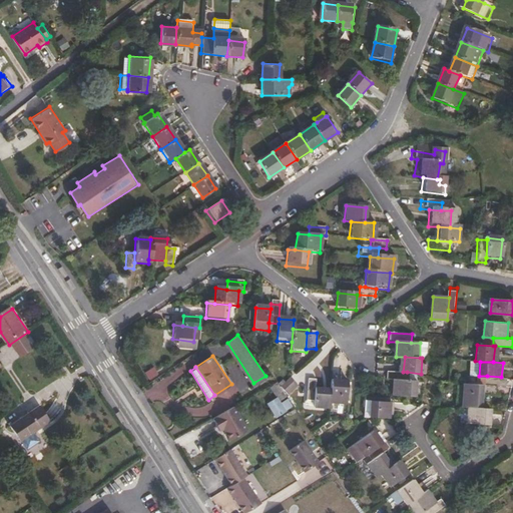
[(403,372),(386,371),(386,380),(394,381),(406,381),(407,372),(403,372)]
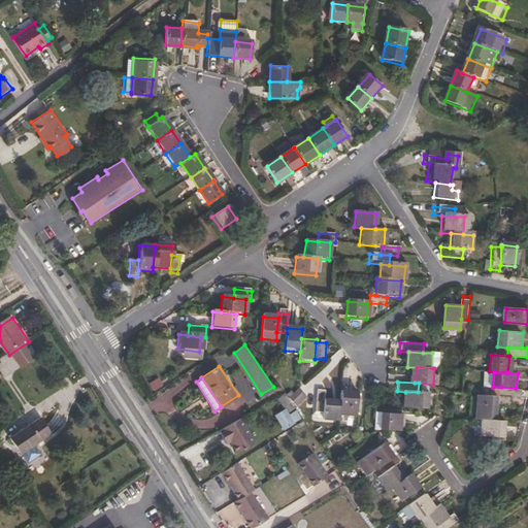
[(500,397),(506,397),(525,398),(526,389),(516,388),(501,387),(500,397)]
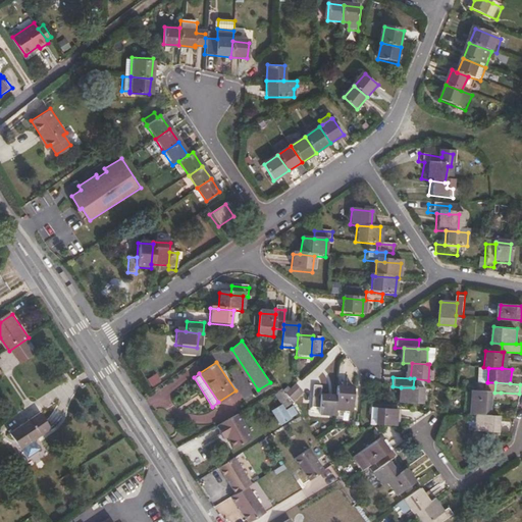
[(284,392),(292,403),(304,395),(296,383),(284,392)]
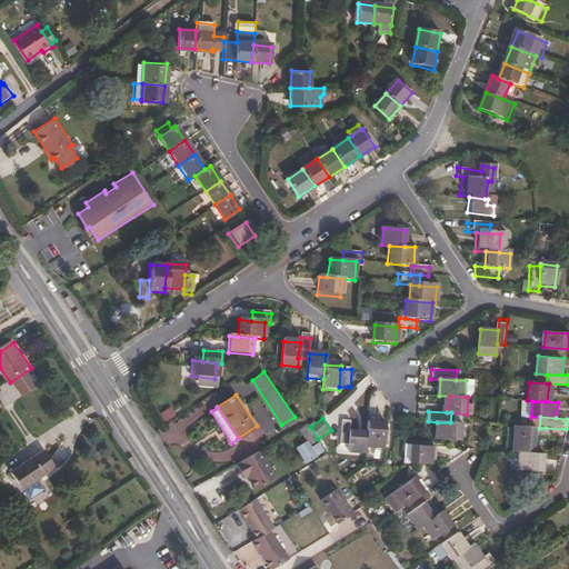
[(349,448),(350,435),(351,422),(342,421),(339,447),(349,448)]
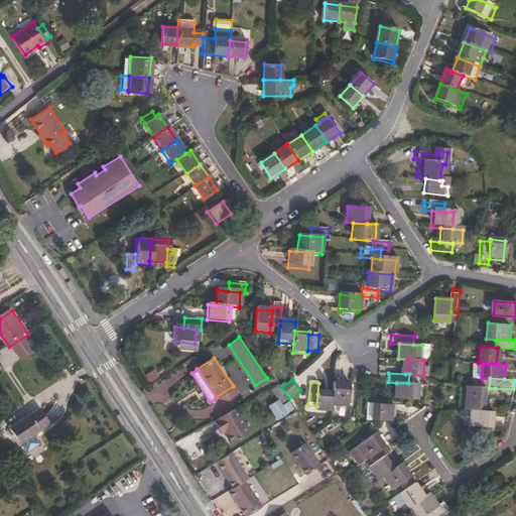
[(408,383),(396,383),(395,399),(417,401),(418,383),(408,383)]
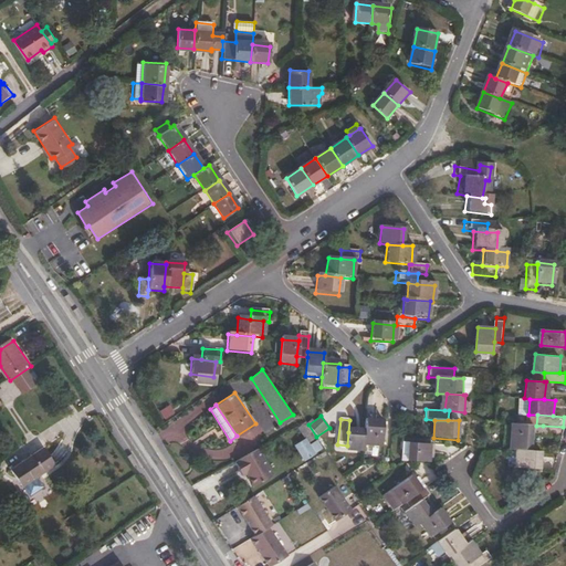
[(365,433),(364,447),(380,448),(383,423),(366,421),(365,433)]
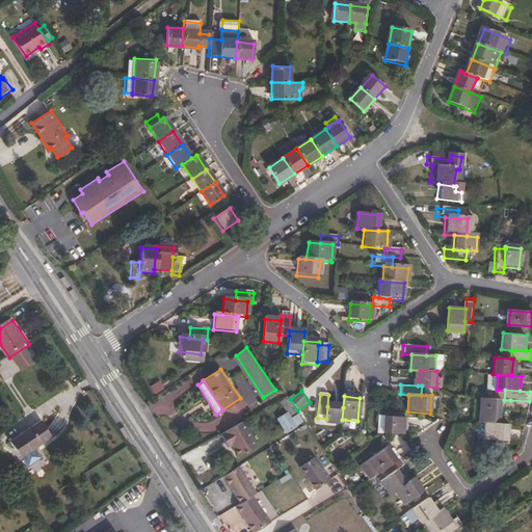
[(484,423),(499,425),(501,406),(487,405),(488,399),(481,398),(480,423),(484,423)]
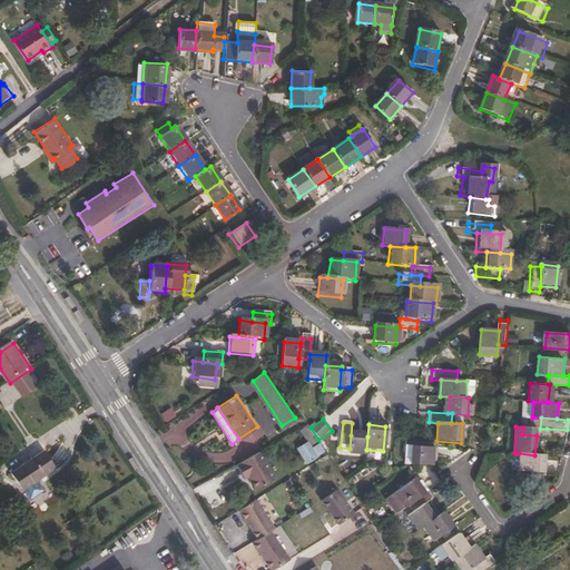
[(546,436),(547,429),(540,429),(523,428),(522,434),(537,435),(546,436)]
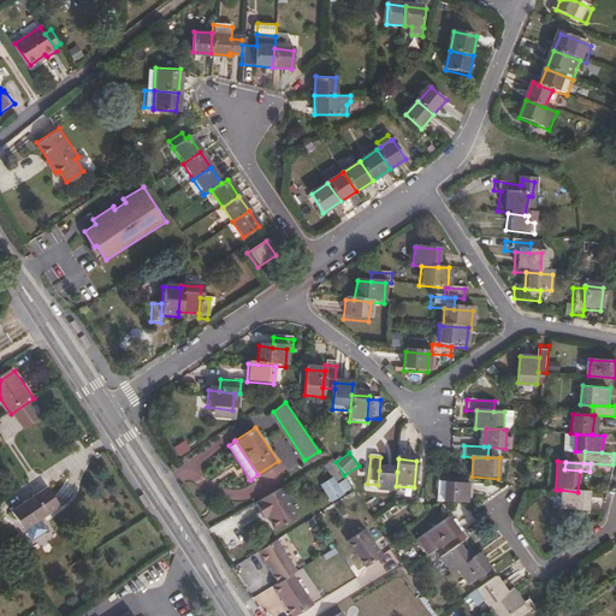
[(396,486),(397,472),(379,471),(378,485),(377,492),(396,495),(396,486)]
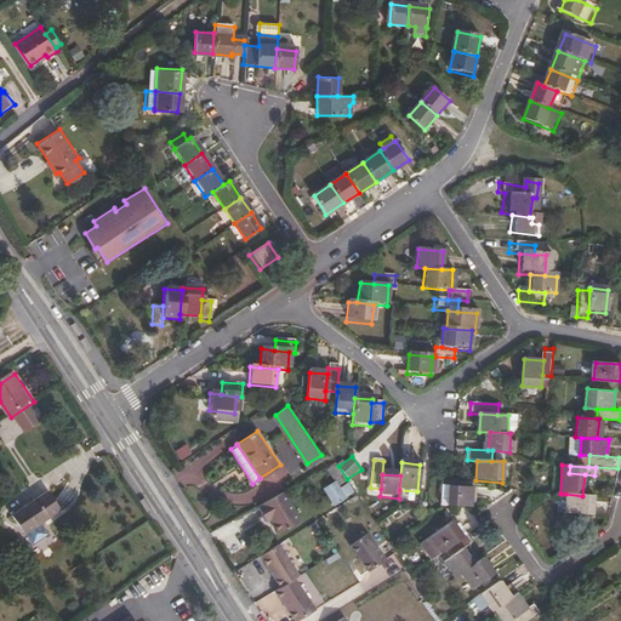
[(340,479),(329,486),(339,501),(355,491),(349,482),(345,486),(340,479)]
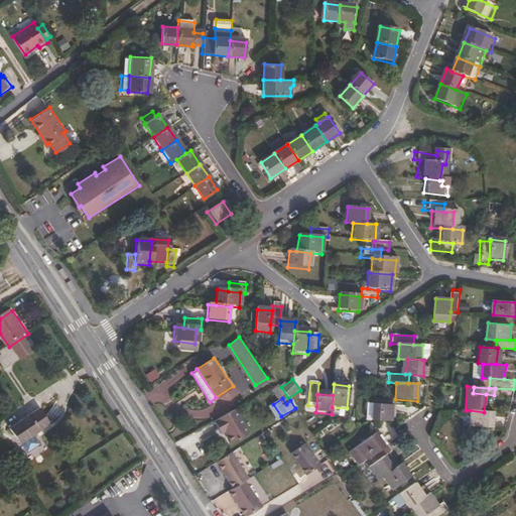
[(368,419),(372,419),(391,422),(392,407),(369,404),(368,419)]
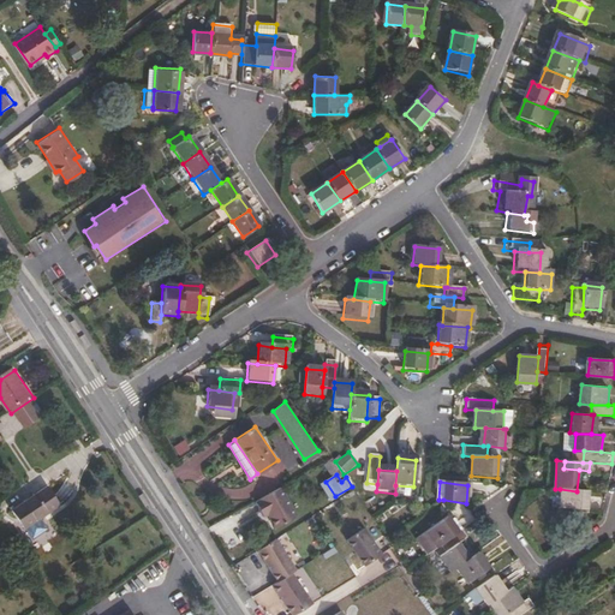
[(58,483),(29,502),(41,519),(69,501),(58,483)]
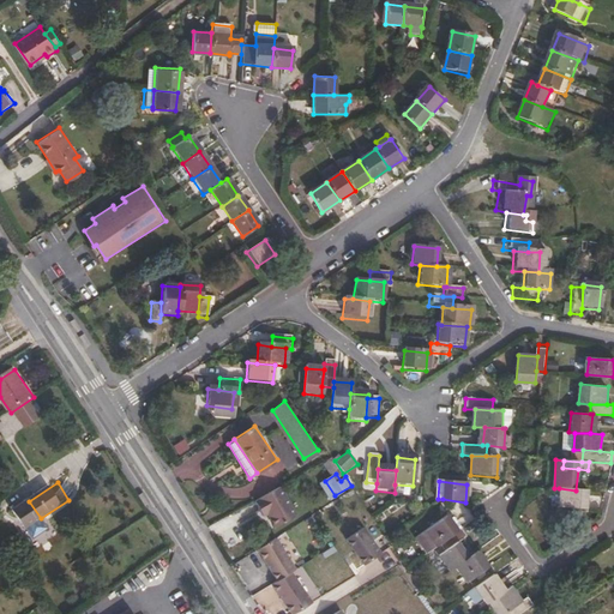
[(286,485),(260,499),(264,506),(289,492),(286,485)]
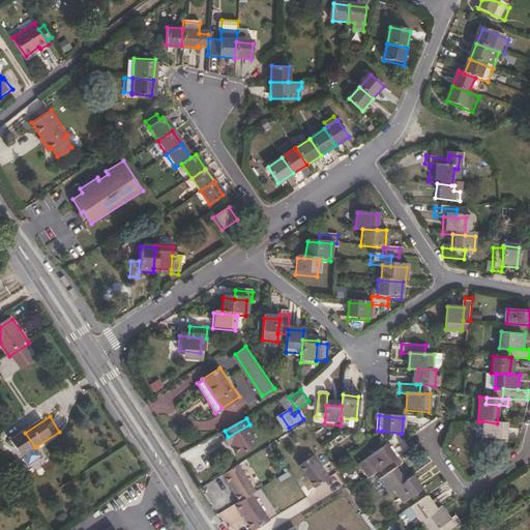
[(497,423),(482,421),(481,436),(505,438),(506,424),(497,423)]
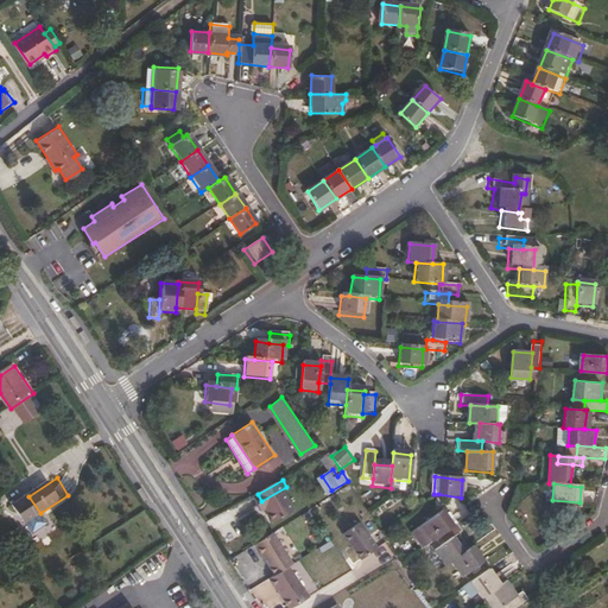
[(286,487),(261,501),(264,505),(267,502),(270,507),(278,520),(298,508),(286,487)]
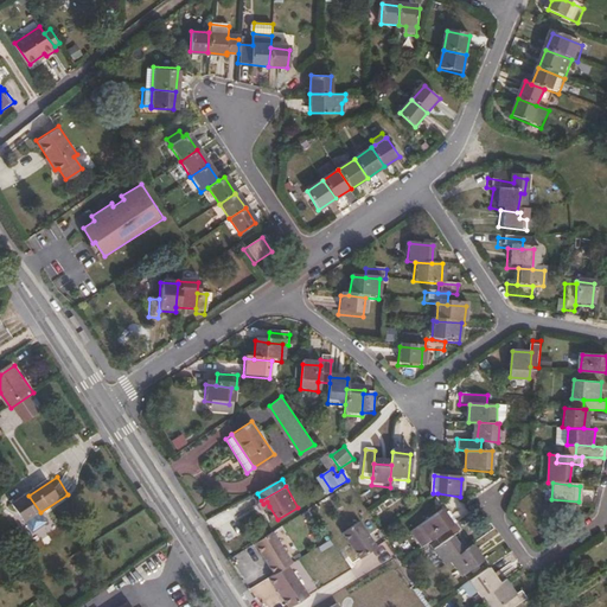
[(32,518),(40,512),(29,496),(21,500),(32,518)]
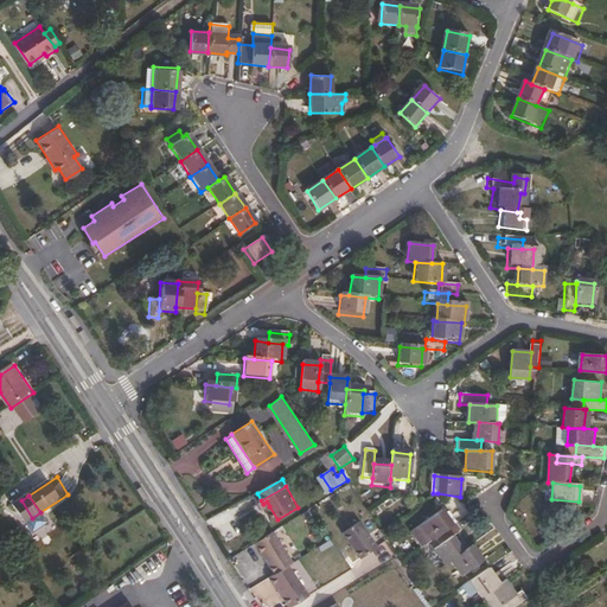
[(435,535),(452,522),(441,508),(413,529),(423,544),(435,535)]
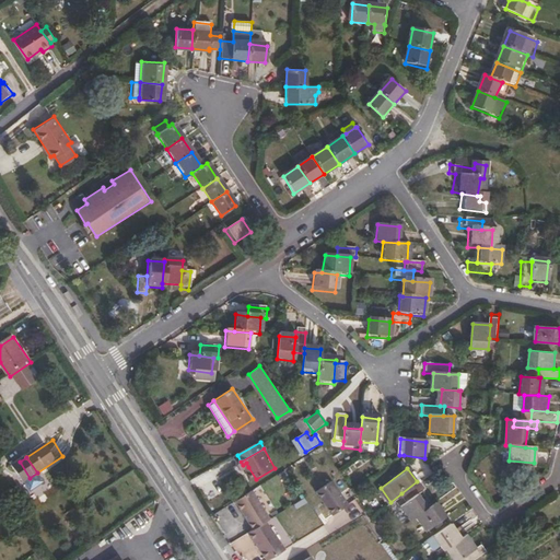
[(427,486),(421,479),(417,481),(401,493),(407,500),(417,492),(427,486)]
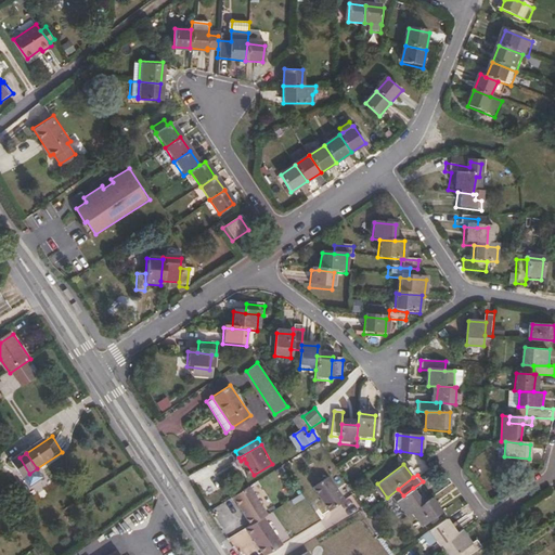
[(330,514),(346,500),(326,477),(310,491),(330,514)]
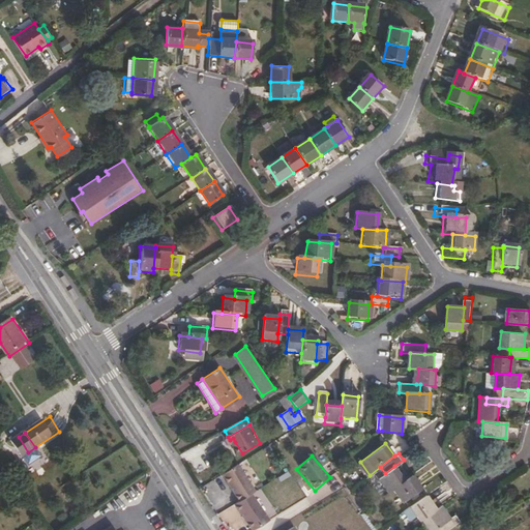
[(247,529),(255,529),(270,522),(237,466),(222,475),(237,502),(224,510),(233,526),(242,521),(247,529)]
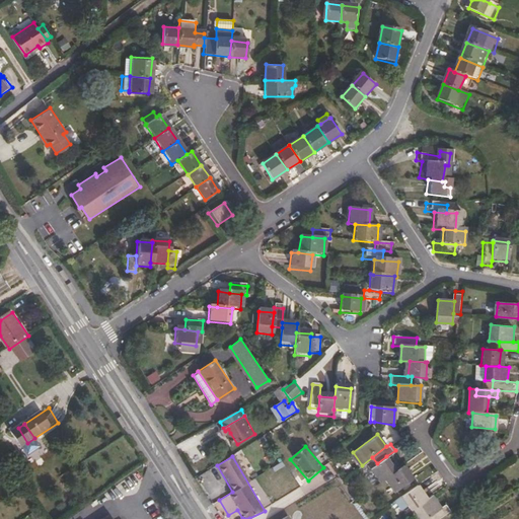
[(382,482),(387,477),(396,470),(386,456),(377,463),(372,467),(382,482)]
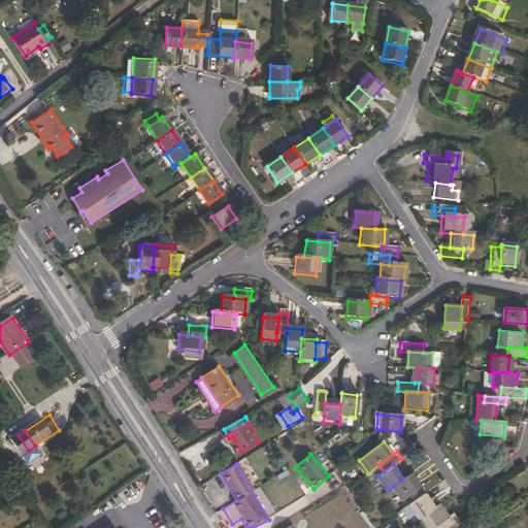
[(403,479),(394,486),(402,498),(422,484),(414,472),(403,479)]
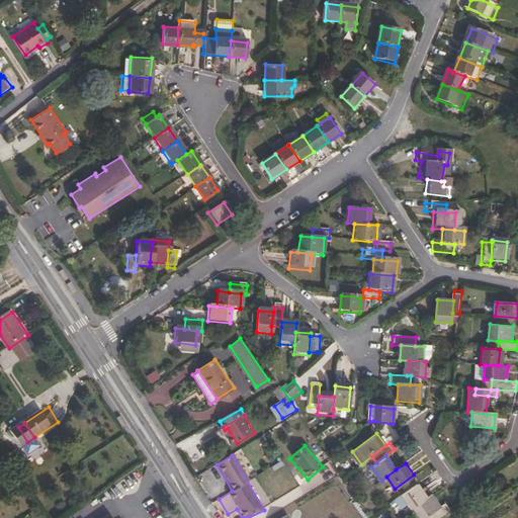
[(410,506),(413,504),(426,495),(418,484),(403,495),(409,504),(410,506)]
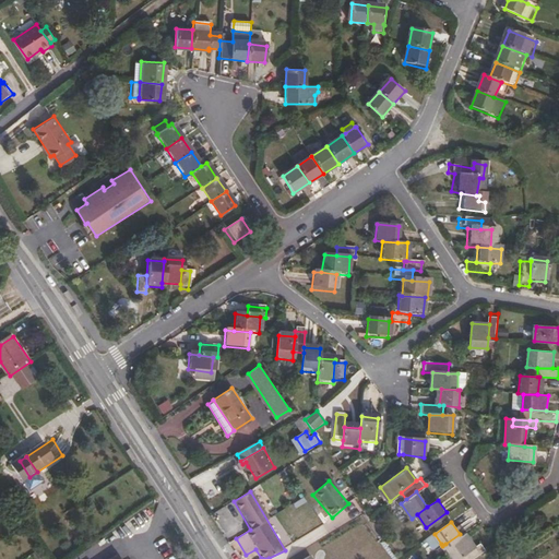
[(470,527),(460,534),(445,544),(456,558),(465,551),(479,542),(470,527)]
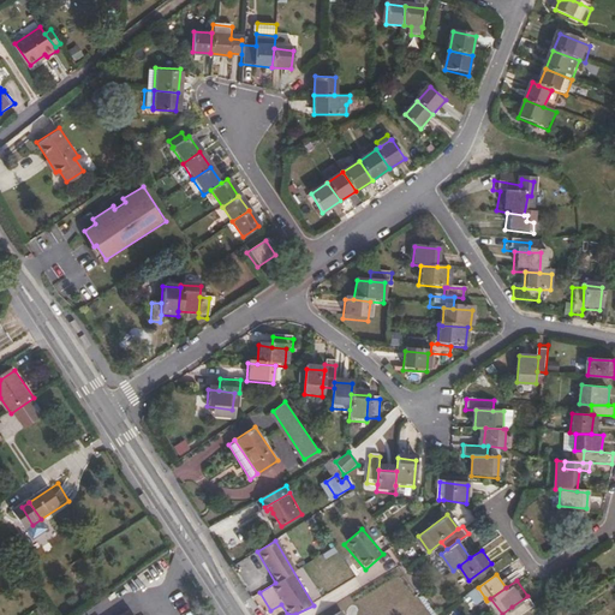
[(485,598),(478,587),(470,593),(478,604),(485,598)]
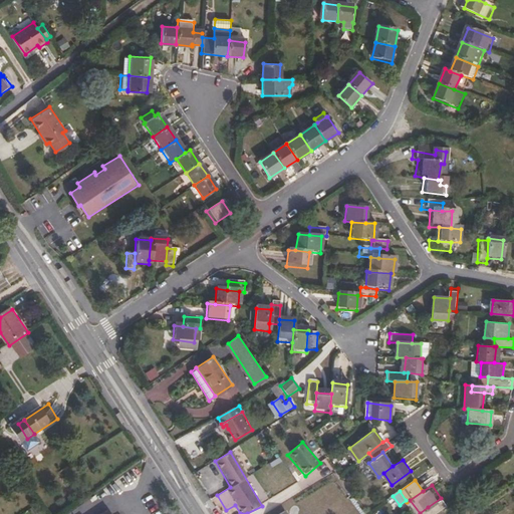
[(446,494),(441,498),(428,507),(432,513),(451,501),(446,494)]
